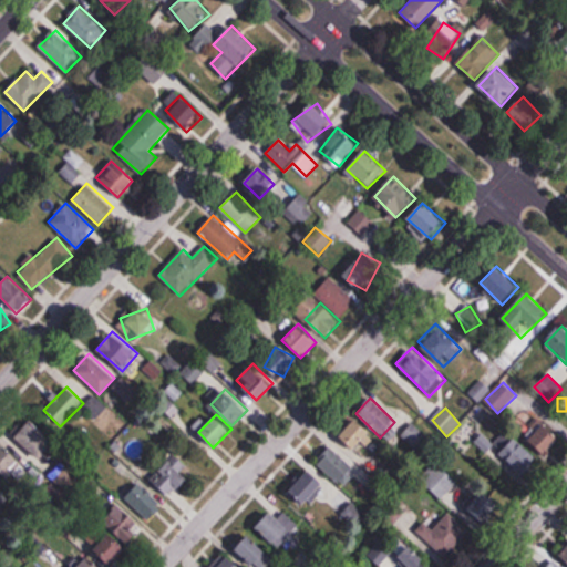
[(57,445),(29,418),(12,433),(40,461),(57,445)]
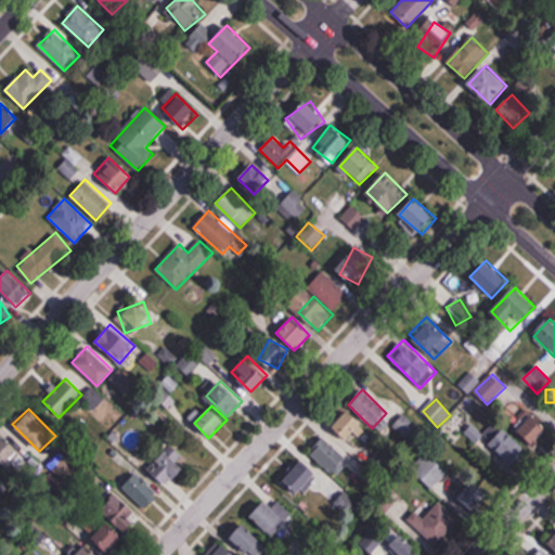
[(417,426),(403,414),(392,427),(407,439),(417,426)]
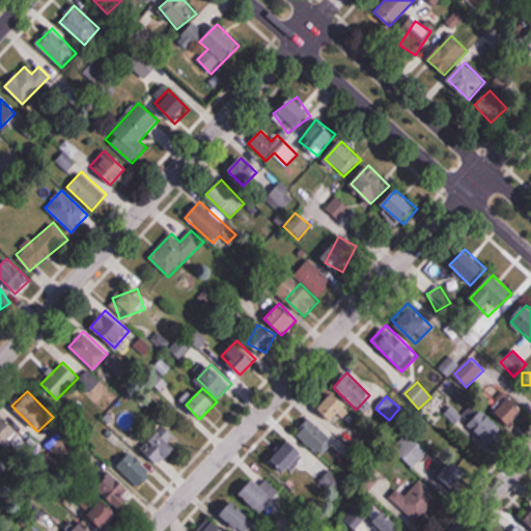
[(507,425),(524,411),(510,396),(495,410),(507,425)]
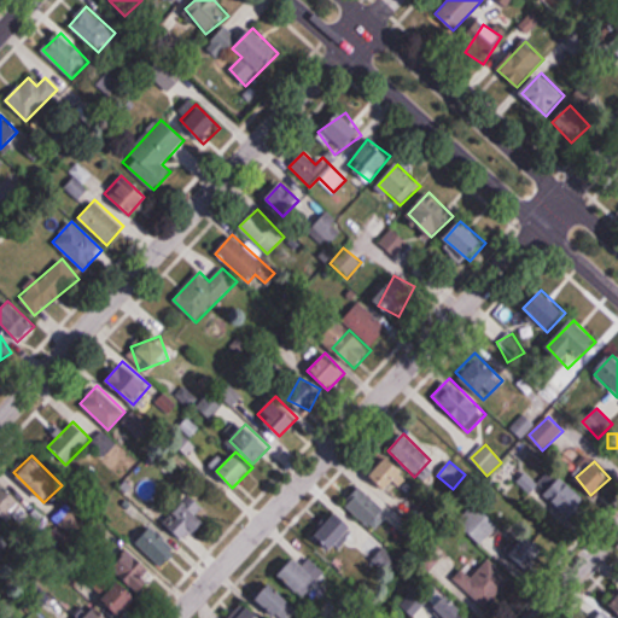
[(558,519),(582,507),(567,479),(543,491),(558,519)]
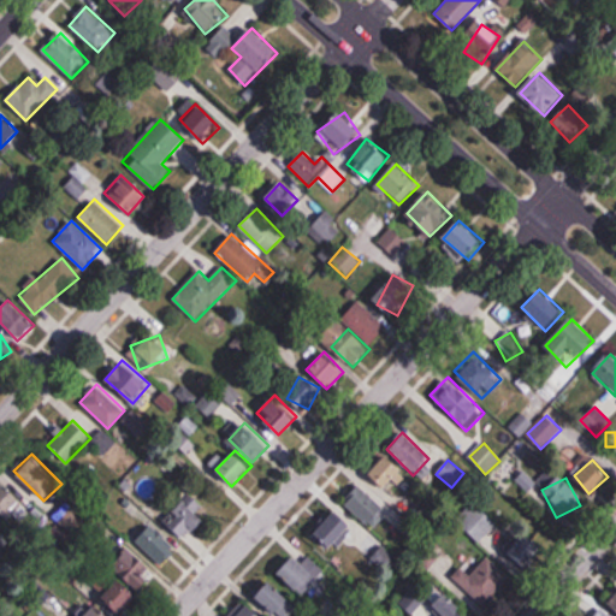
[(0,483),(0,511),(16,526),(34,507),(3,480),(0,483)]
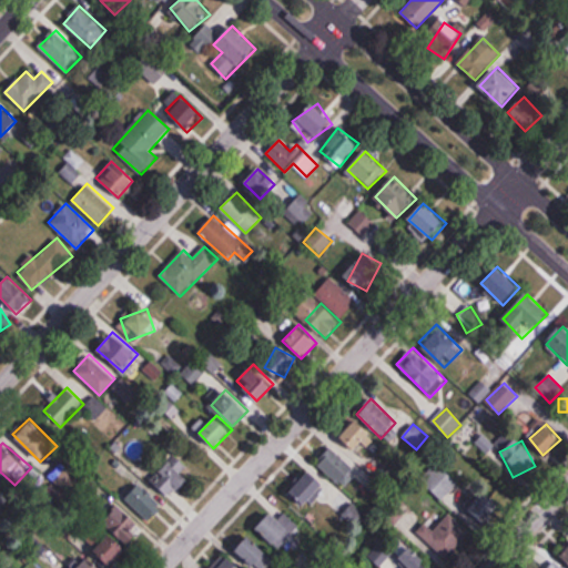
[(356,472),(328,444),(313,459),(341,486),(356,472)]
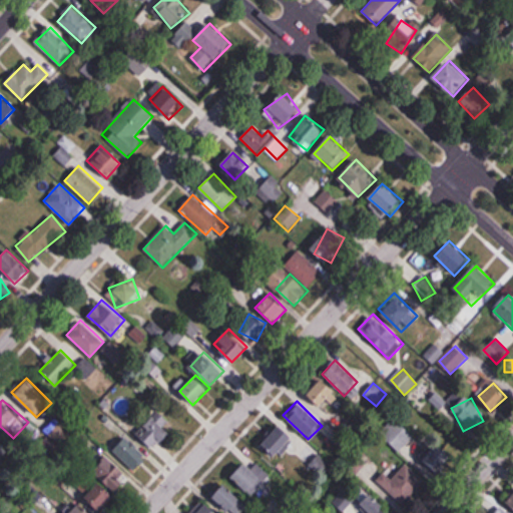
[(165,428),(170,420),(154,410),(137,436),(158,450),(170,431),(165,428)]
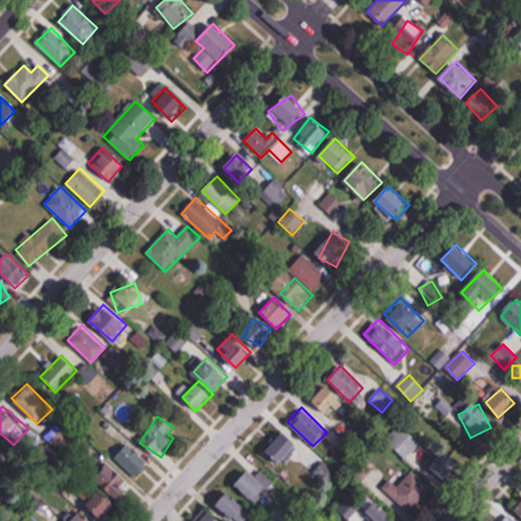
[(403,459),(420,445),(402,424),(386,439),(403,459)]
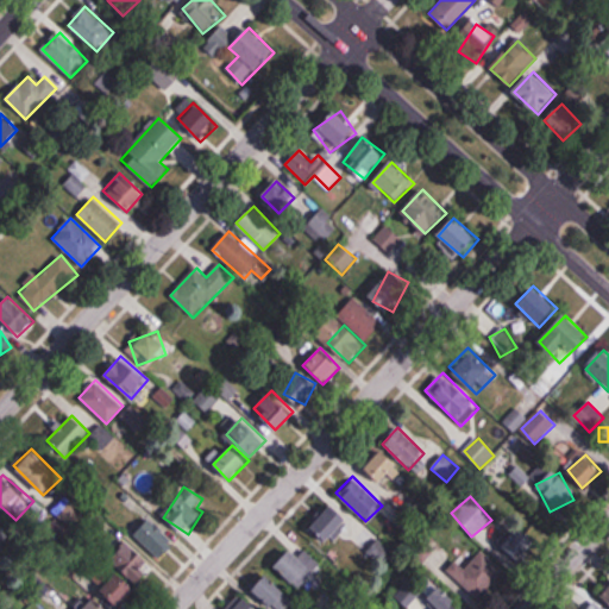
[(351,522),(334,503),(309,523),(327,544),(351,522)]
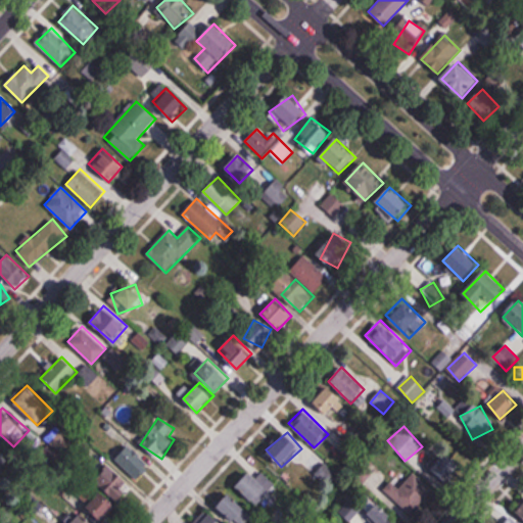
[(151,464),(128,443),(113,460),(137,480),(151,464)]
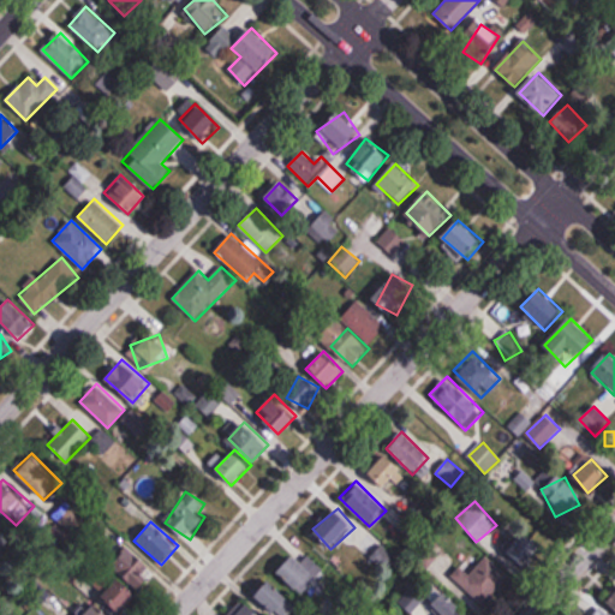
[(521,567),(541,545),(519,526),(501,548),(521,567)]
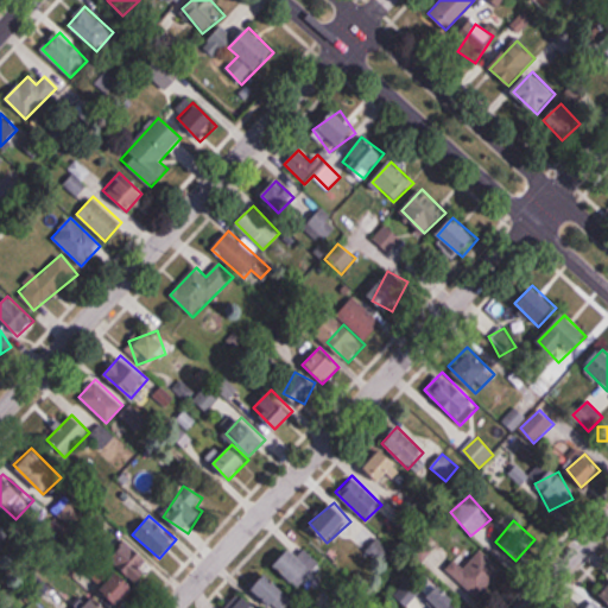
[(120,605),(153,565),(125,540),(108,558),(119,568),(101,588),(120,605)]
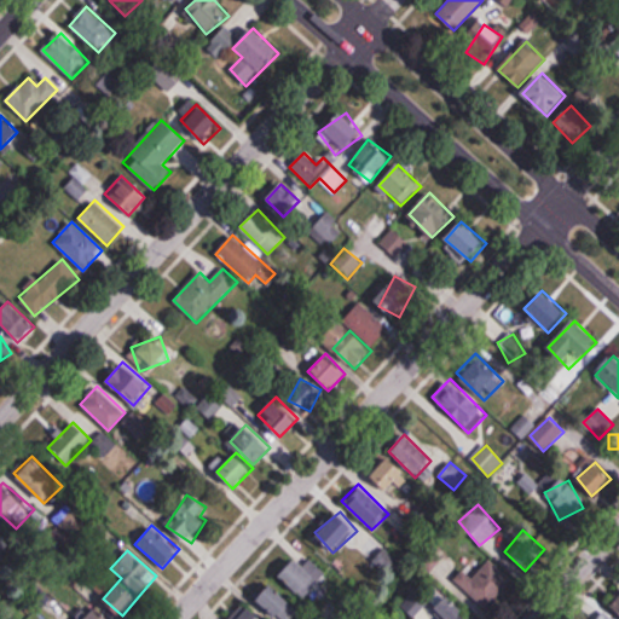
[(298,554),(279,573),(300,594),(319,574),(298,554)]
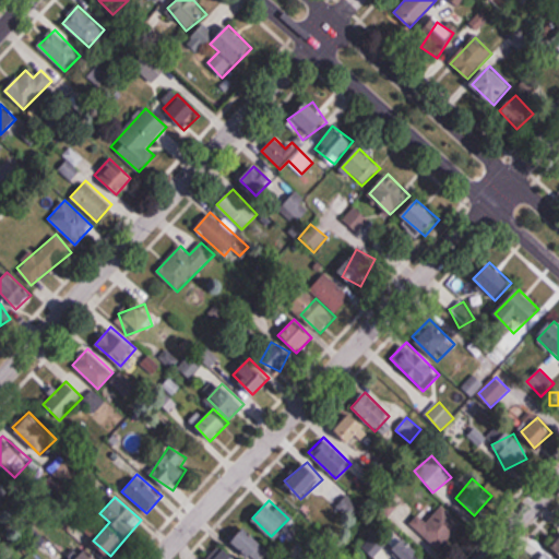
[(412,525),(441,551),(463,528),(441,509),(428,523),(420,515),(412,525)]
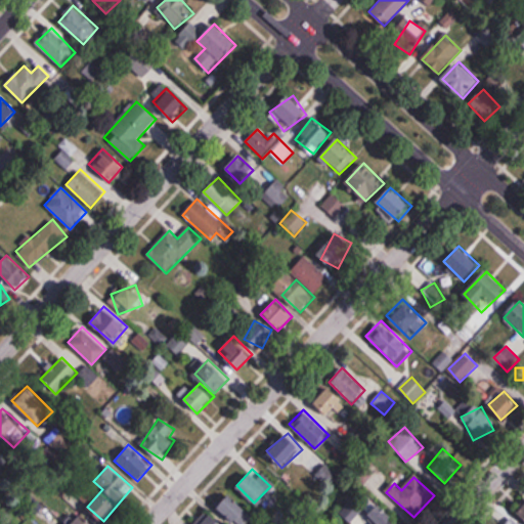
[(247,510),(228,493),(217,507),(235,522),(247,510)]
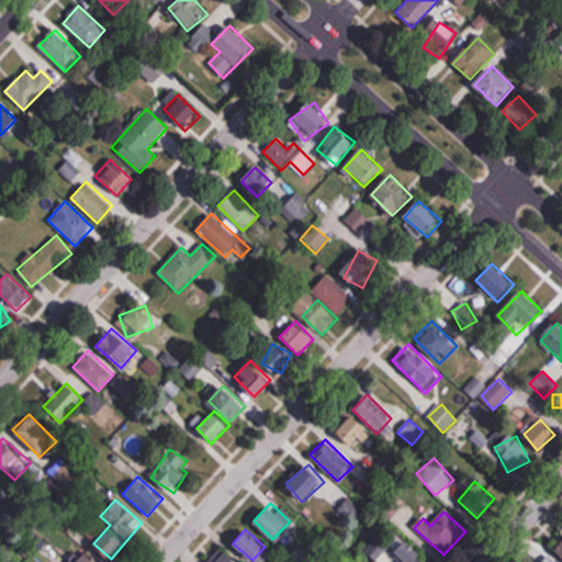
[(374,560),(388,549),(378,538),(366,548),(374,560)]
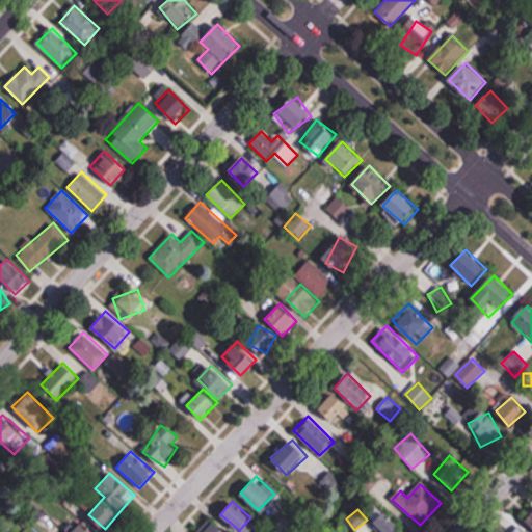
[(369,531),(405,531),(384,511),(367,529),(369,531)]
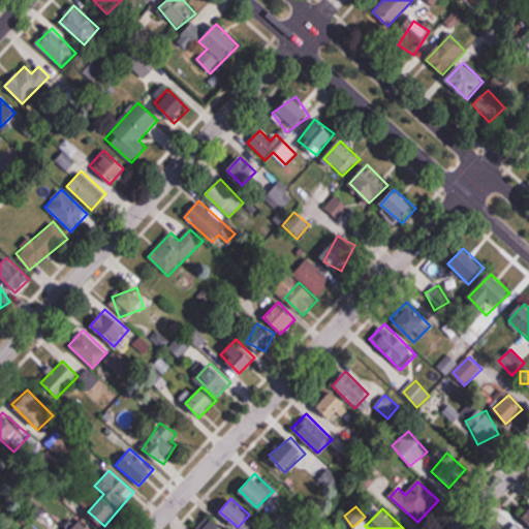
[(201,528),(227,528),(214,516),(201,528)]
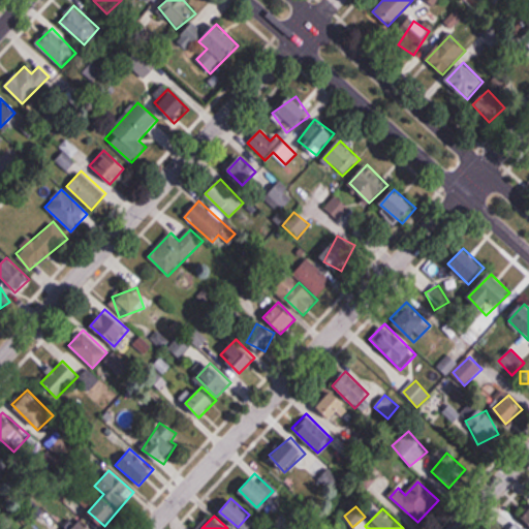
[(92,528),(82,519),(71,528),(92,528)]
